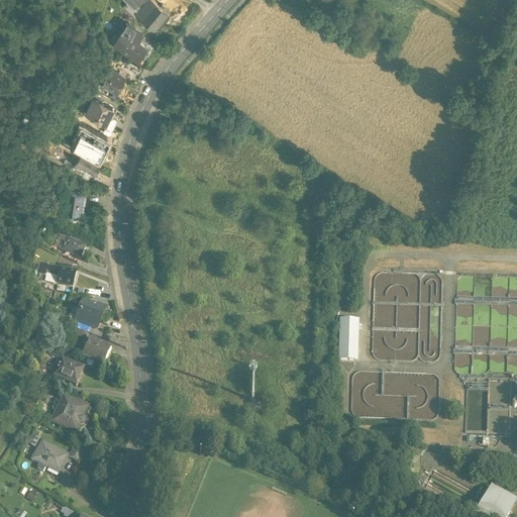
[(148,0),(147,0),(119,0),(126,5),(122,10),(139,24),(141,21),(135,16),(148,0)]
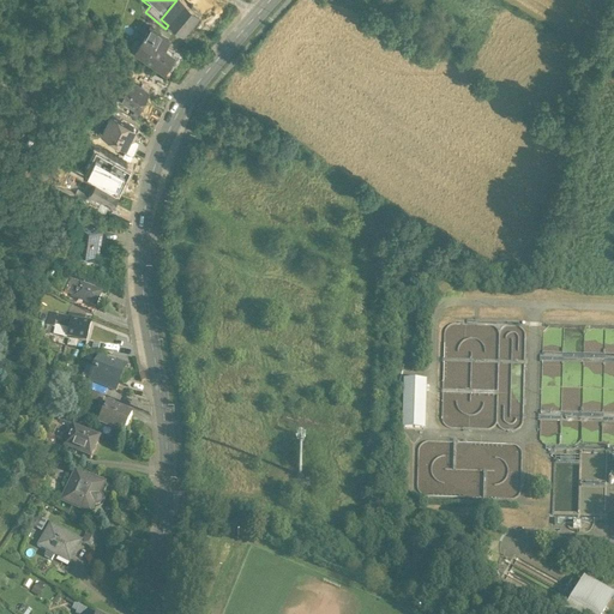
[(176,0),(161,19),(168,25),(182,37),(200,14),(192,8),(190,11),(176,0)]
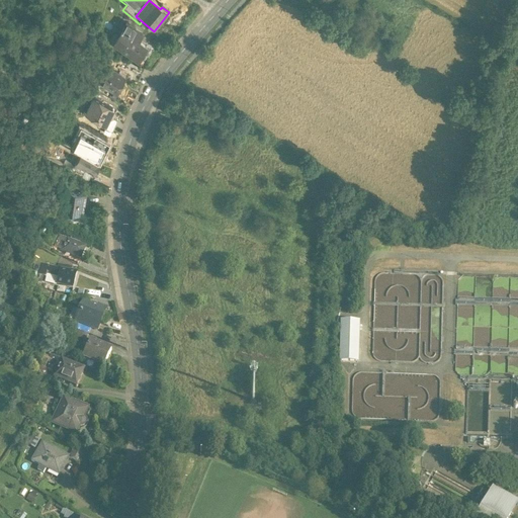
[(137,32),(127,27),(114,49),(138,63),(147,49),(139,44),(141,40),(135,37),(137,32)]
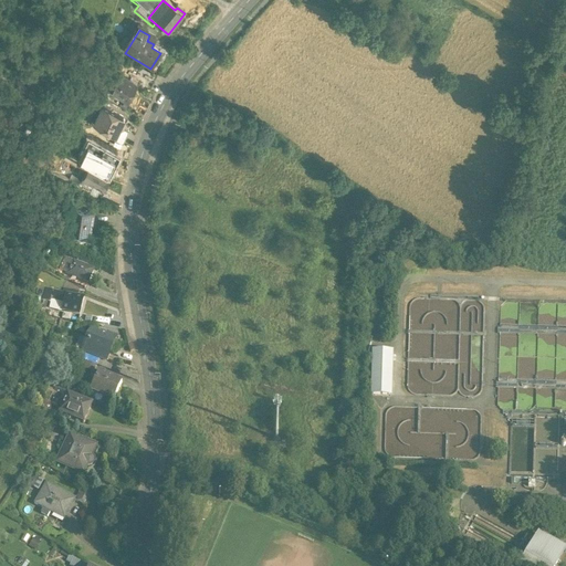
[(157,79),(139,72),(136,80),(140,82),(140,85),(138,90),(149,95),(157,79)]
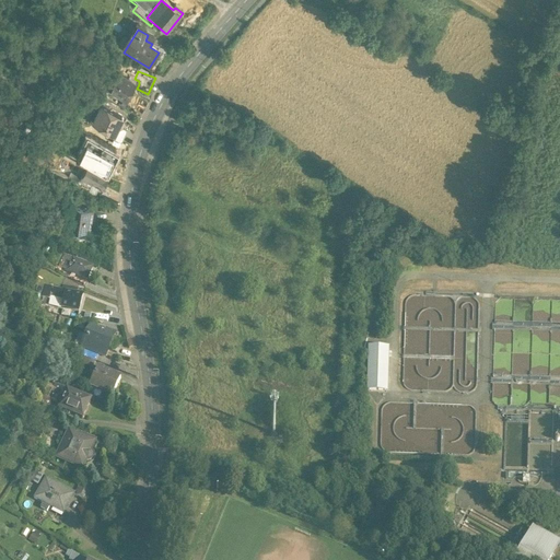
[(116,78),(107,95),(126,105),(135,86),(116,78)]
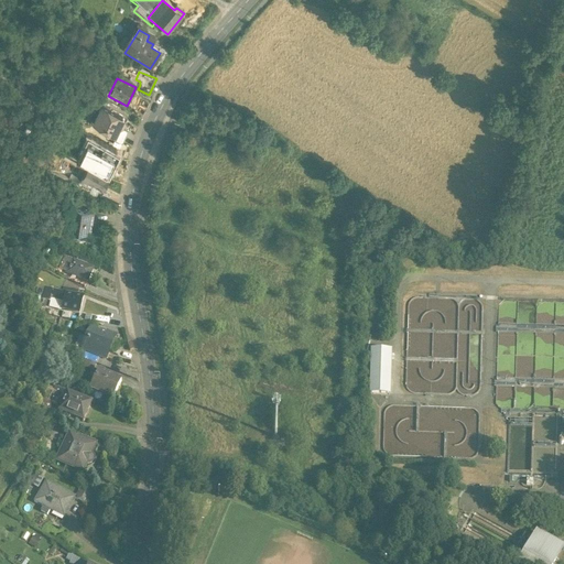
[(122,122),(102,112),(94,130),(111,138),(115,140),(118,133),(119,131),(122,130),(123,126),(122,122)]
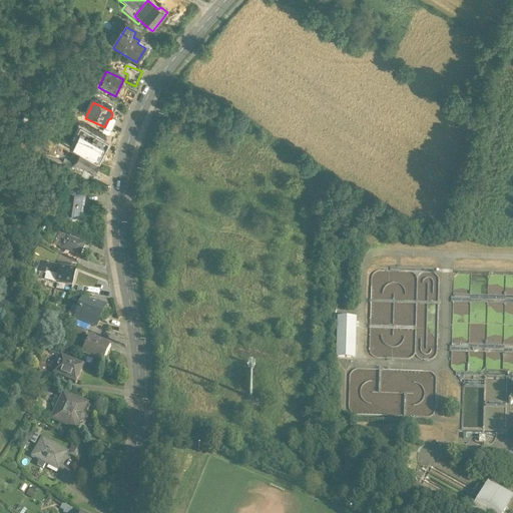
[(116,125),(107,121),(104,127),(101,125),(98,130),(111,136),(116,125)]
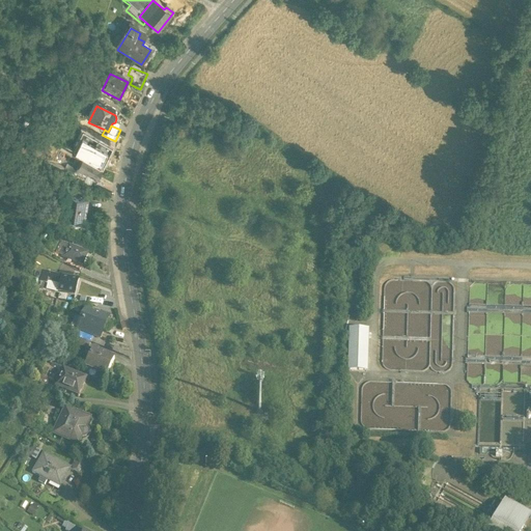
[(83,162),(103,171),(112,150),(83,137),(74,158),(83,162)]
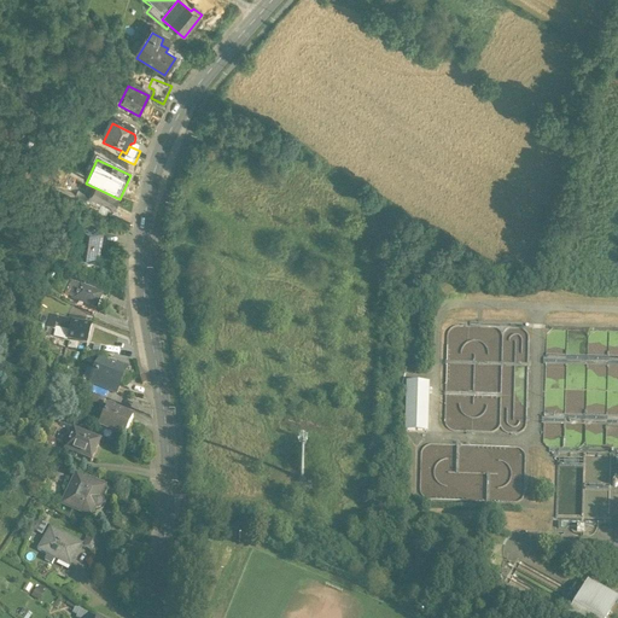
[(120,199),(97,188),(89,204),(101,209),(103,205),(114,211),(120,199)]
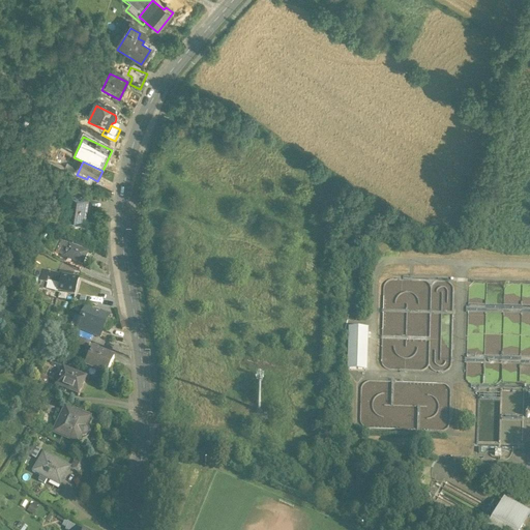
[(87,179),(77,175),(74,180),(84,185),(87,179)]
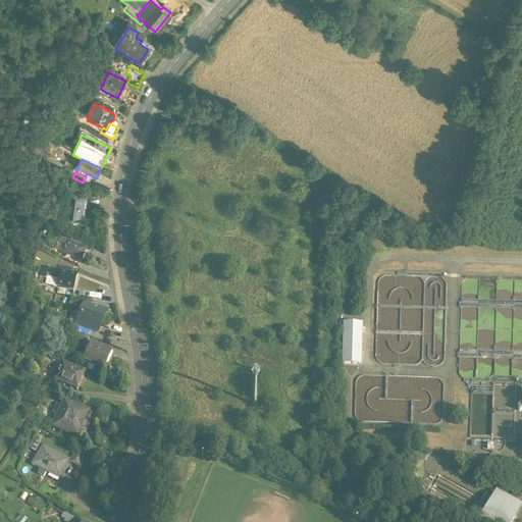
[(68,191),(61,190),(59,205),(65,206),(66,200),(67,200),(68,191)]
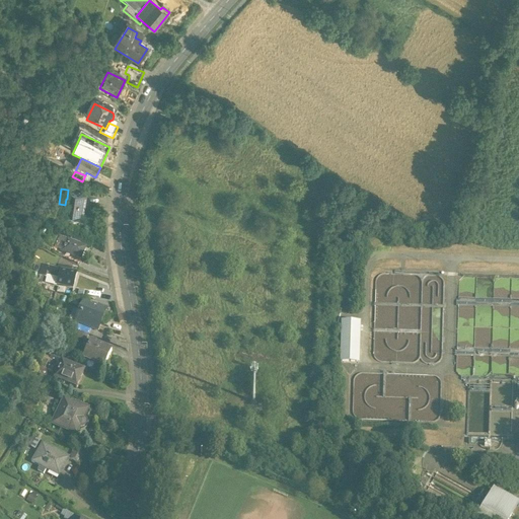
[(67,199),(66,199),(65,205),(63,219),(82,221),(84,211),(82,210),(83,201),(67,199)]
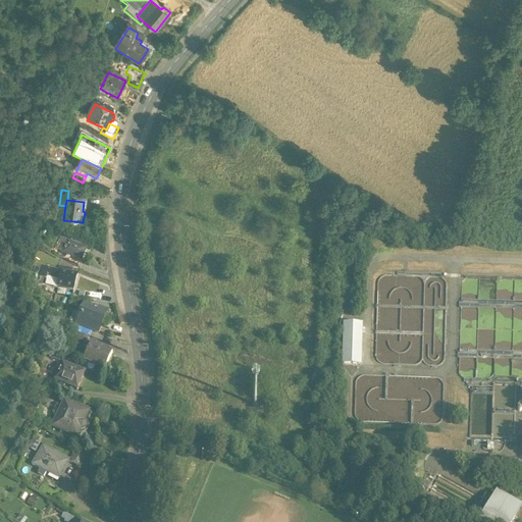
[(86,246),(79,242),(80,240),(76,238),(75,240),(70,238),(70,239),(67,238),(62,249),(70,252),(81,257),(86,246)]
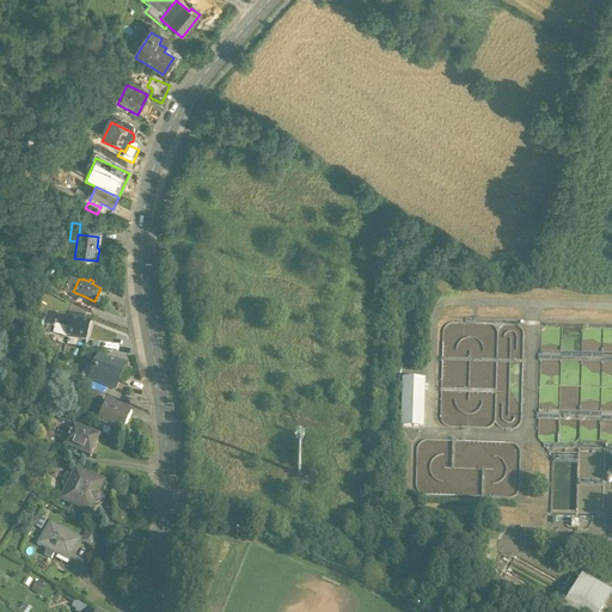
[(95,301),(83,295),(79,303),(91,307),(95,301)]
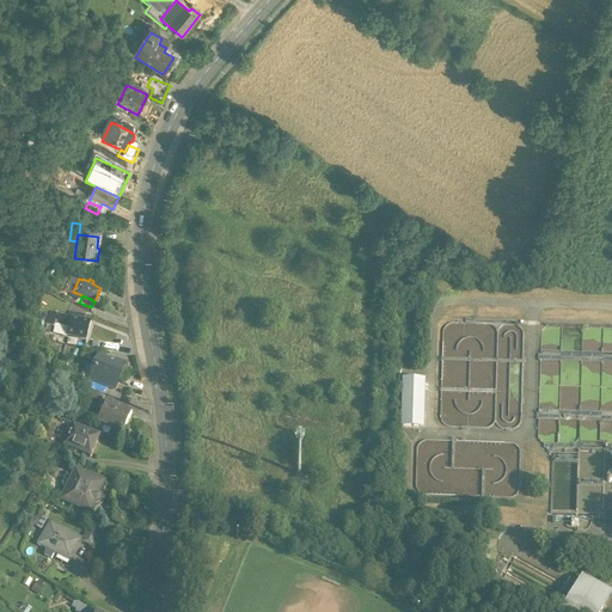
[(72,312),(57,310),(55,318),(69,322),(72,312)]
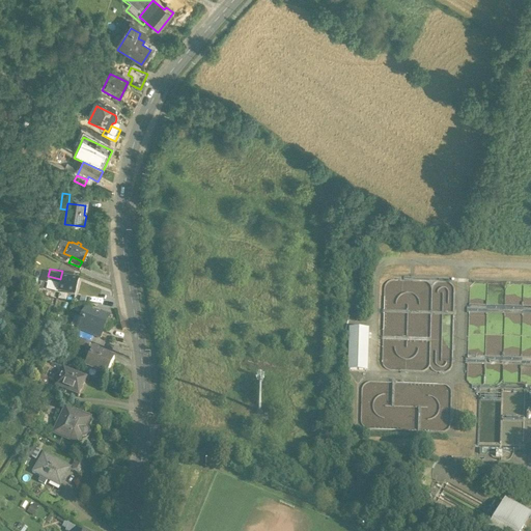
[(73,271),(67,270),(66,273),(62,271),(60,279),(58,286),(76,289),(79,275),(72,274),(73,271)]
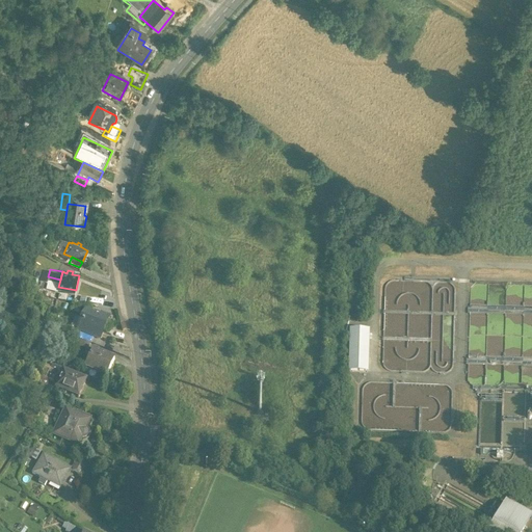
[(99,295),(86,292),(85,298),(97,301),(99,295)]
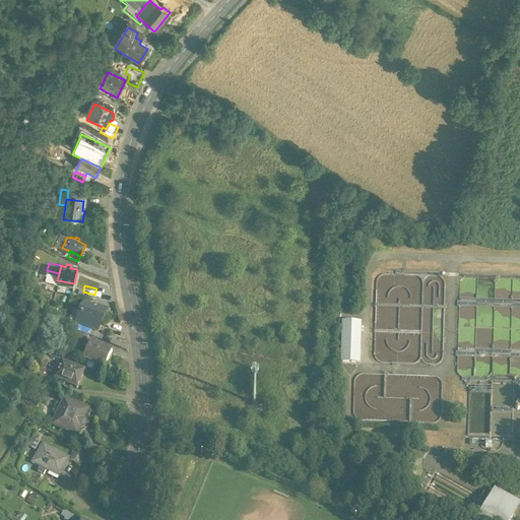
[(91,303),(84,299),(75,317),(78,318),(91,324),(91,323),(94,324),(98,319),(100,320),(100,319),(104,321),(107,316),(100,313),(103,307),(92,302),(91,303)]
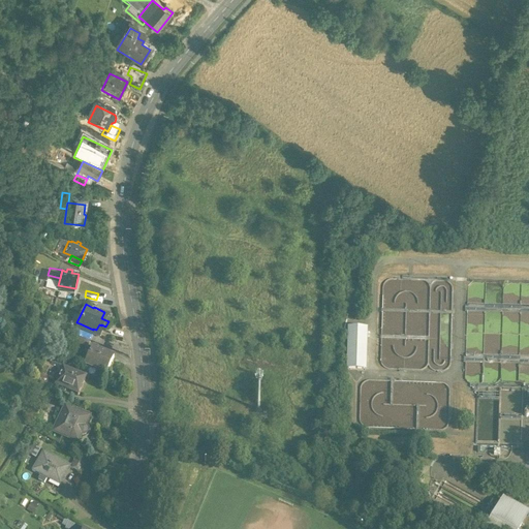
[(93,330),(80,323),(76,331),(90,337),(93,330)]
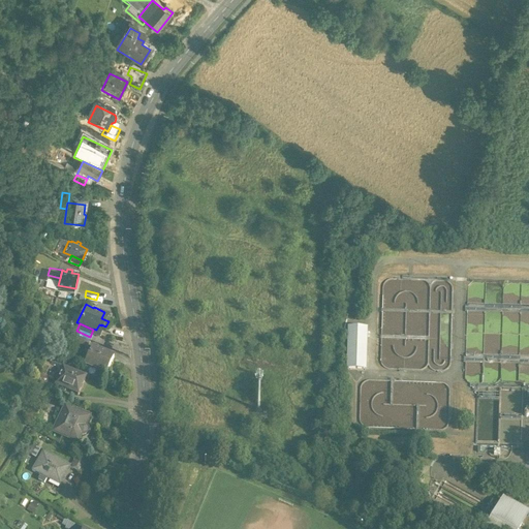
[(365,331),(349,331),(348,369),(363,370),(365,331)]
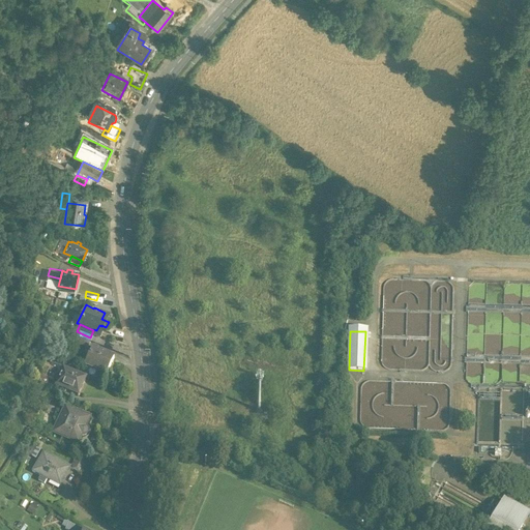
[(89,337),(79,332),(77,339),(87,344),(89,337)]
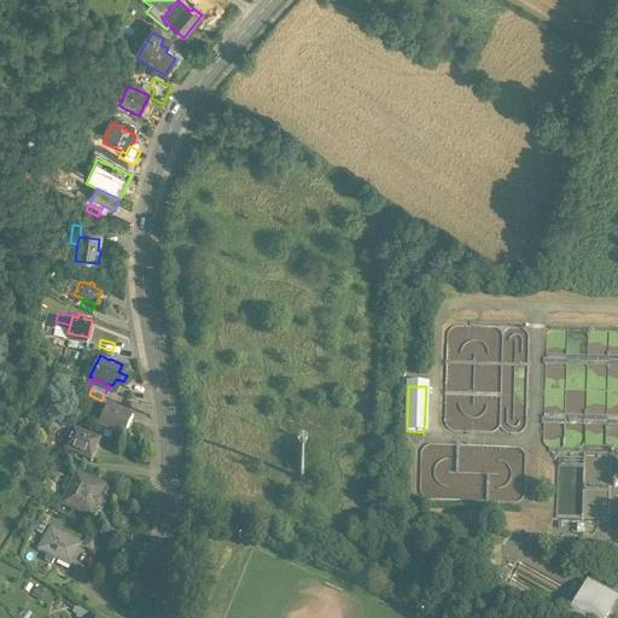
[(133,414),(114,406),(115,404),(108,402),(100,419),(116,426),(115,429),(124,433),(133,414)]
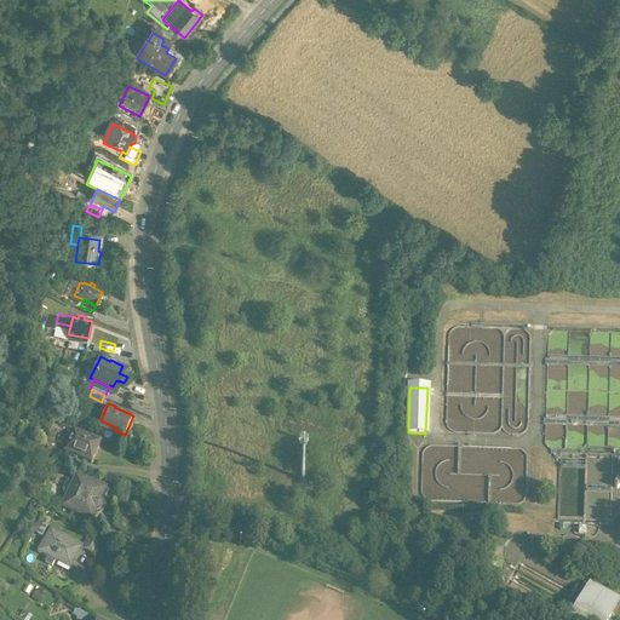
[(58,420),(47,445),(70,458),(74,451),(65,446),(74,428),(58,420)]
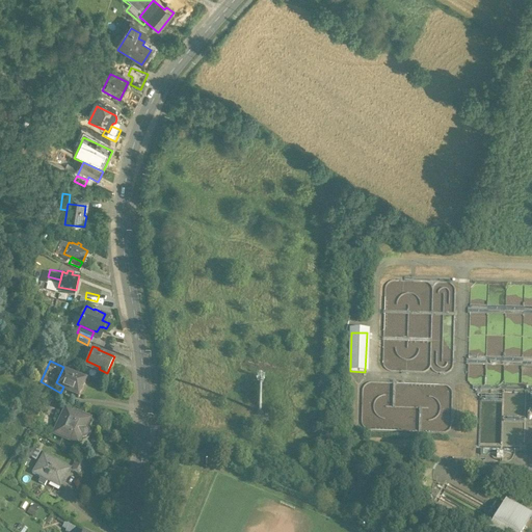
[(85,377),(63,367),(56,382),(63,387),(78,393),(85,377)]
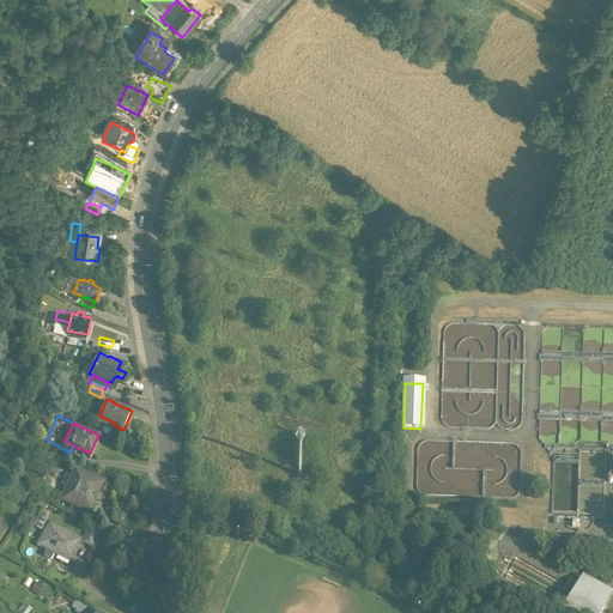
[(612,448),(545,447),(545,449),(550,450),(550,455),(553,455),(554,450),(607,451),(608,453),(607,461),(612,460),(612,448)]
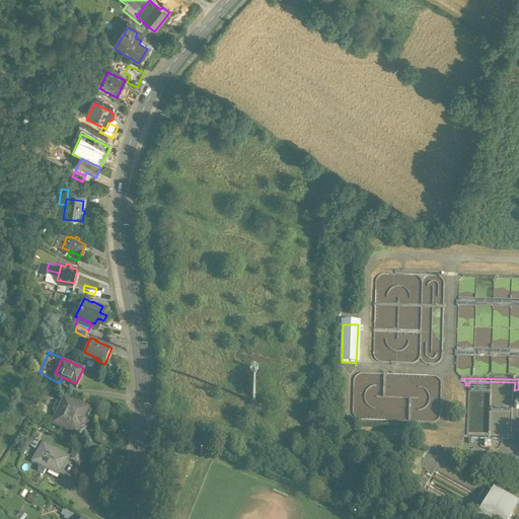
[(74,399),(64,394),(53,418),(66,425),(65,427),(77,433),(80,426),(82,426),(84,424),(86,423),(86,421),(86,418),(85,416),(83,415),(86,409),(73,401),(74,399)]
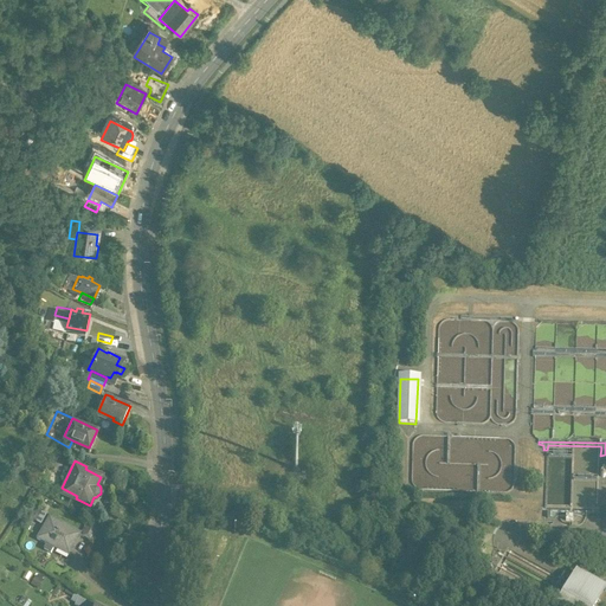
[(79,532),(50,515),(37,536),(53,546),(55,542),(69,549),(79,532)]
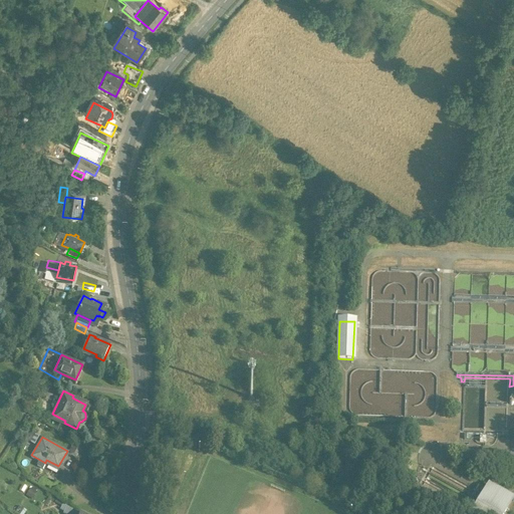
[(76,440),(69,453),(76,457),(83,444),(76,440)]
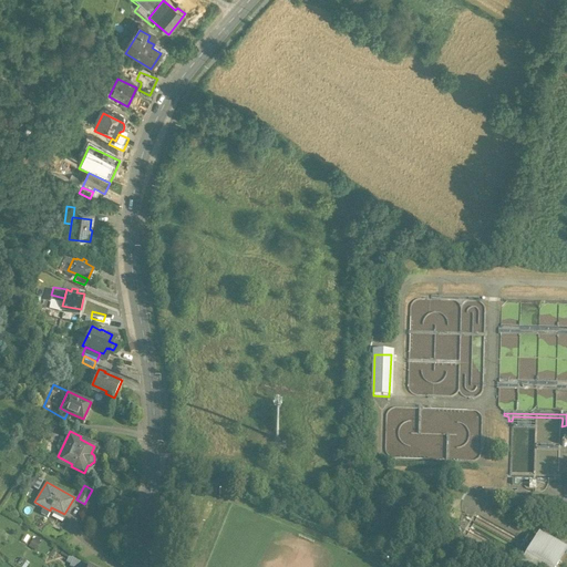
[(557,566),(566,554),(538,538),(532,549),(523,564),(521,566),(557,566)]
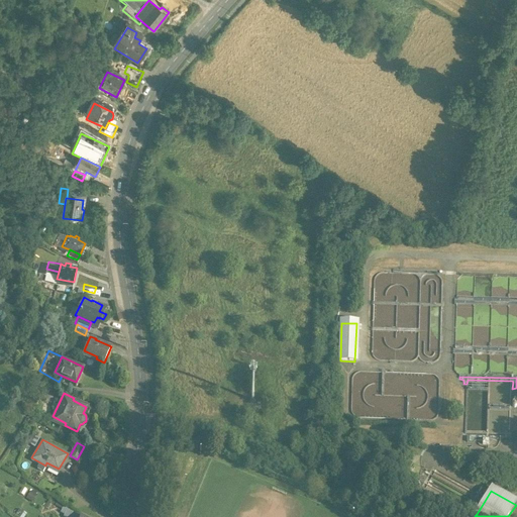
[(83,516),(84,516),(68,507),(64,514),(68,516),(83,516)]
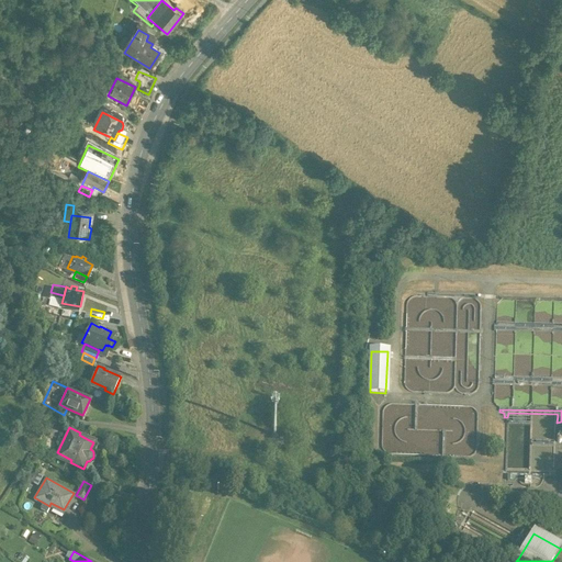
[(23,561),(26,559),(18,552),(13,558),(18,561),(23,561)]
